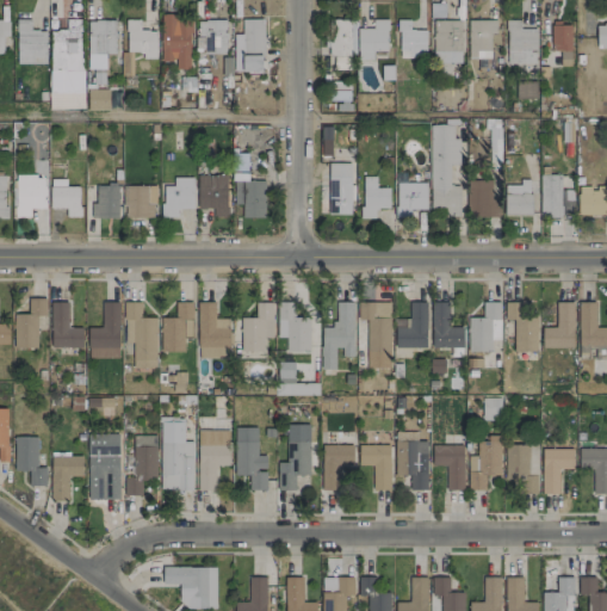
[(432,2),(433,18),(447,18),(447,2),(432,2)]
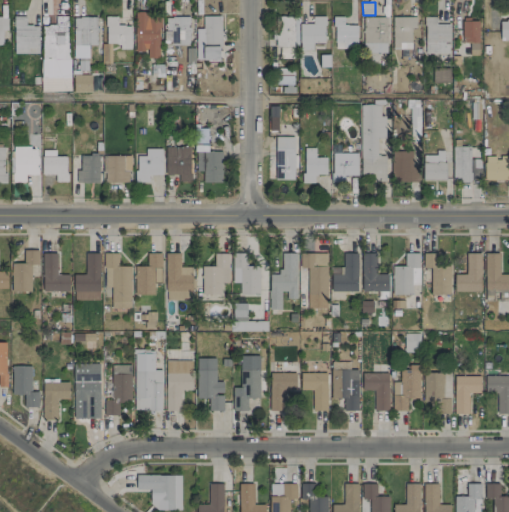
[(137,51),(150,51),(150,58),(162,59),(162,12),(137,12),(137,51)]
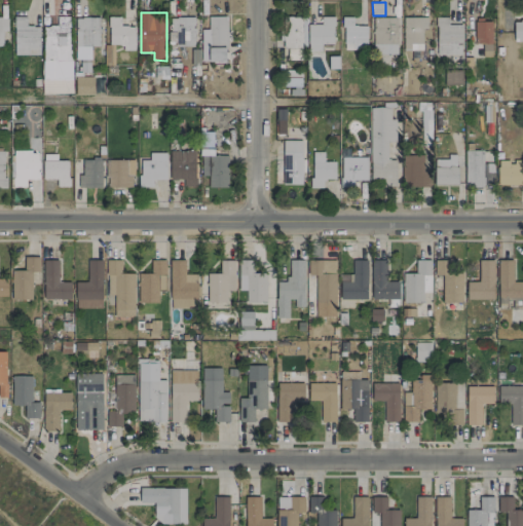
[(229,15),(211,16),(211,62),(230,62),(229,15)]
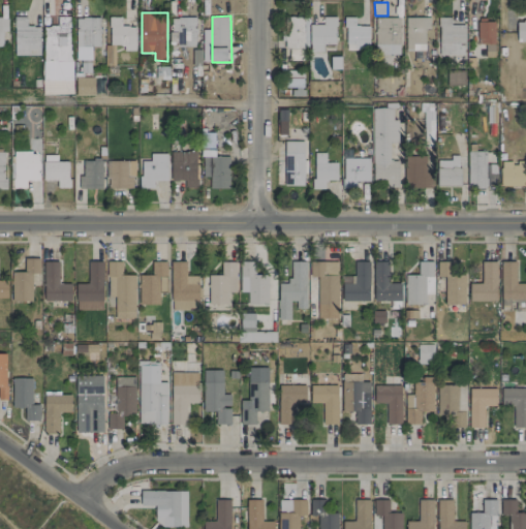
[(10,18),(0,17),(0,47),(4,47),(5,31),(10,31),(10,18)]
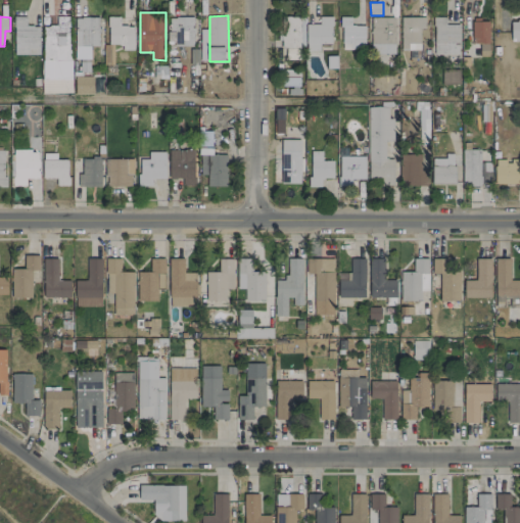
[(42,26),(29,26),(29,16),(16,16),(16,54),(42,54),(42,26)]
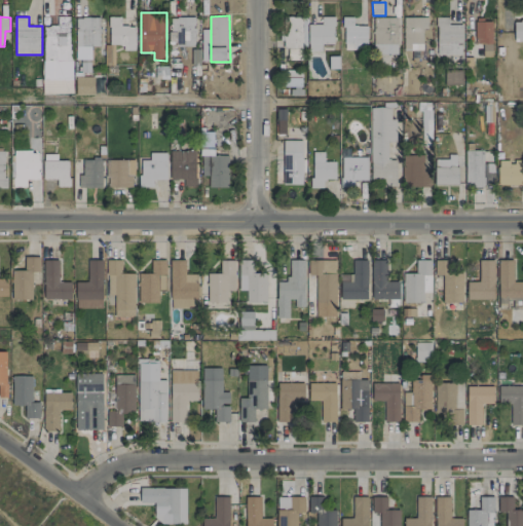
[(45,94),(73,94),(73,16),(60,16),(60,26),(45,26),(45,94)]
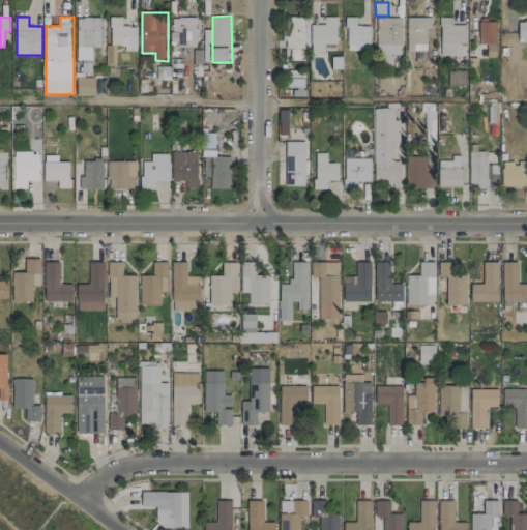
[(139,26),(123,26),(124,18),(113,17),(112,45),(125,45),(125,51),(138,51),(139,26)]
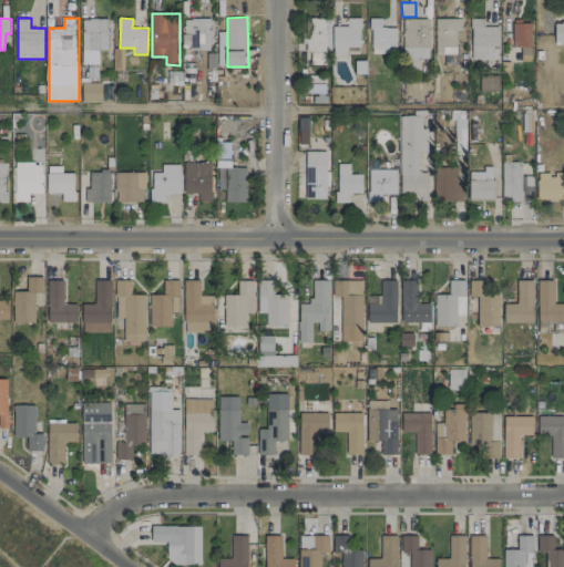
[(334,19),(309,18),(308,52),(314,52),(314,64),(327,64),(328,52),(332,52),(334,19)]
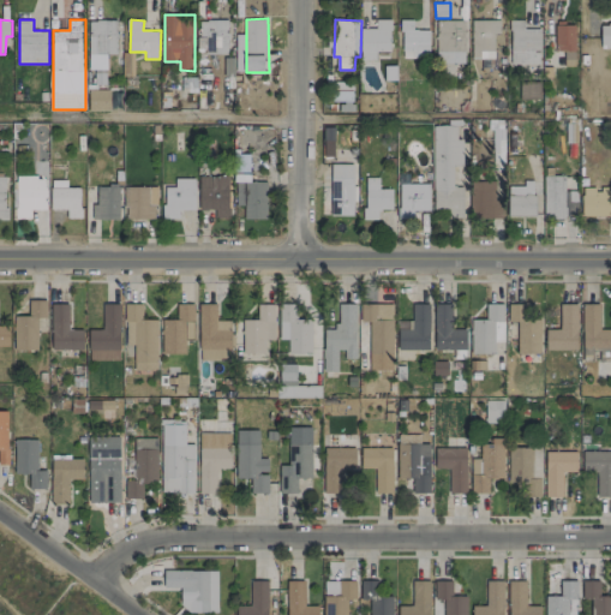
[(361,29),(363,60),(378,60),(378,51),(393,51),(393,19),(378,19),(378,29),(361,29)]
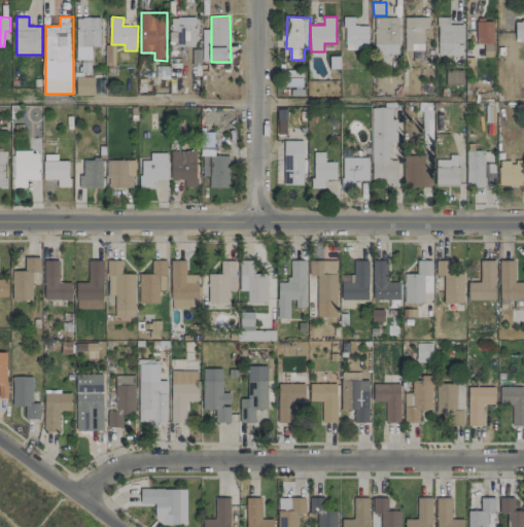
[(357,18),(347,16),(346,49),(359,49),(359,44),(370,44),(371,26),(357,26),(357,18)]
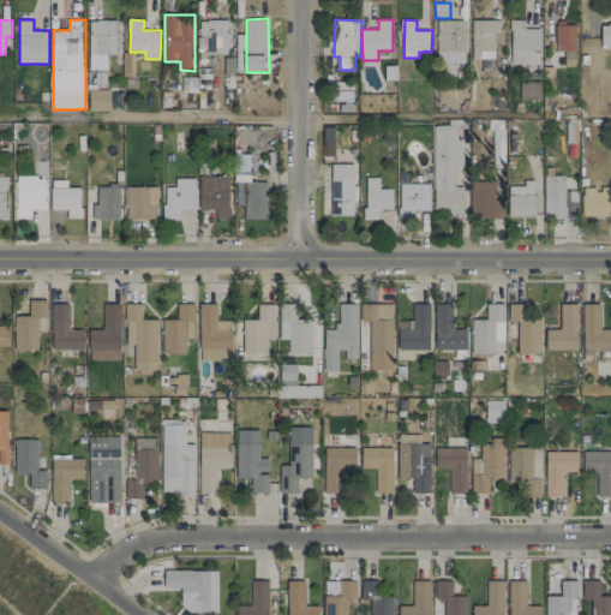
[(467,21),(438,19),(438,63),(467,64),(467,21)]
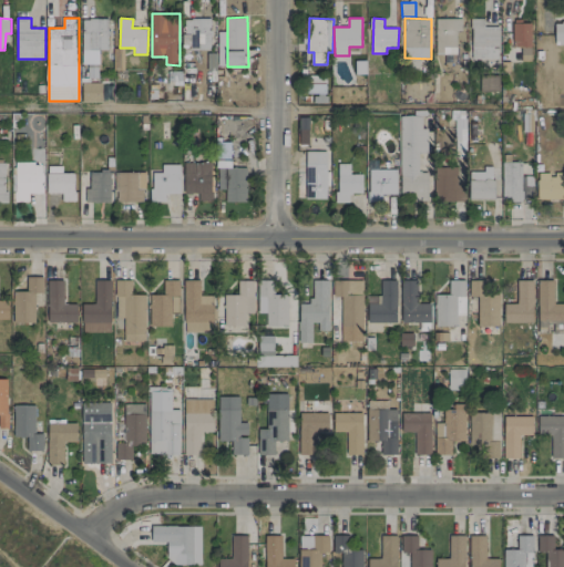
[(458,54),(459,31),(463,31),(463,19),(438,18),(437,53),(458,54)]
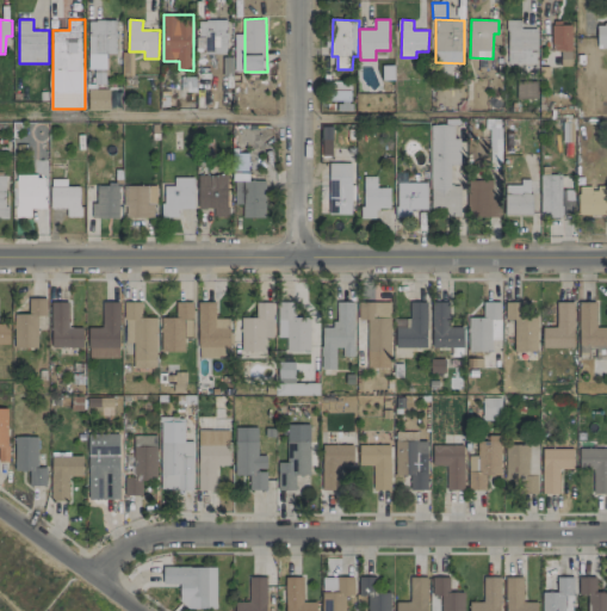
[(524,20),(509,19),(509,63),(538,63),(539,29),(524,29),(524,20)]
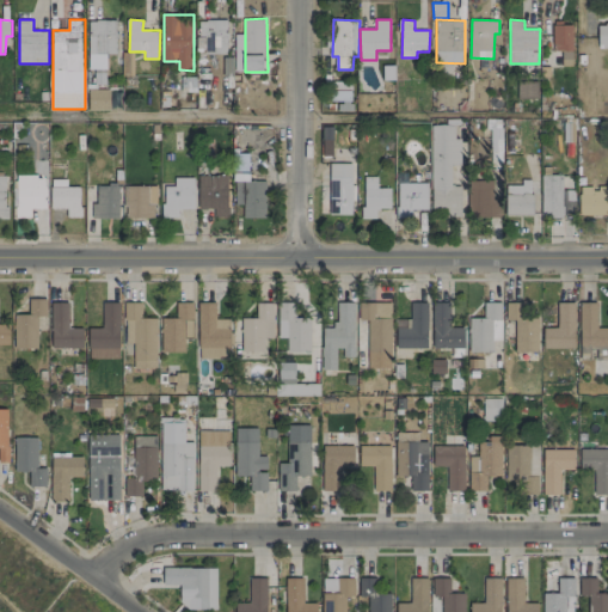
[(91,20),(91,69),(109,69),(108,54),(118,54),(118,20),(91,20)]
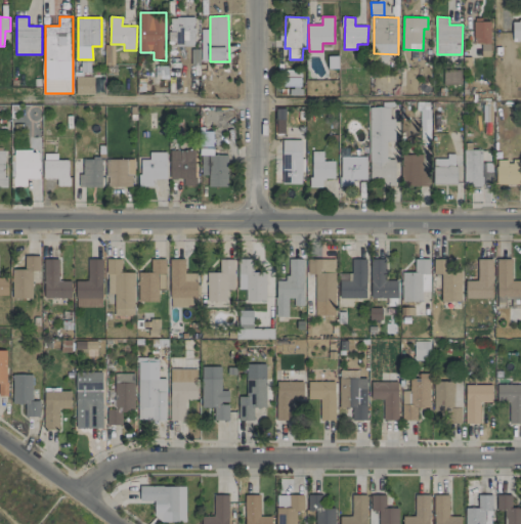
[(197,17),(171,17),(171,32),(177,32),(177,45),(197,45),(197,17)]
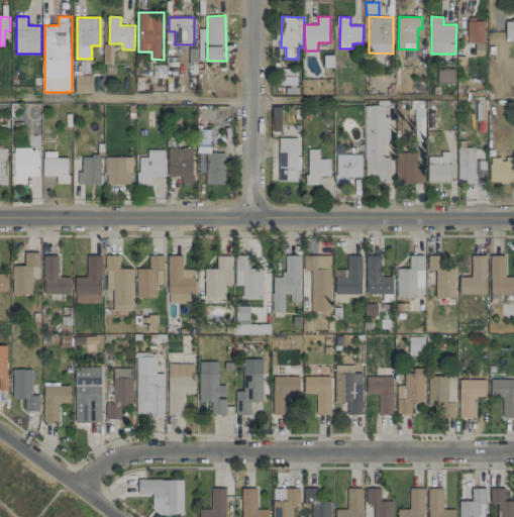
[(470,42),(486,42),(486,19),(469,19),(470,42)]
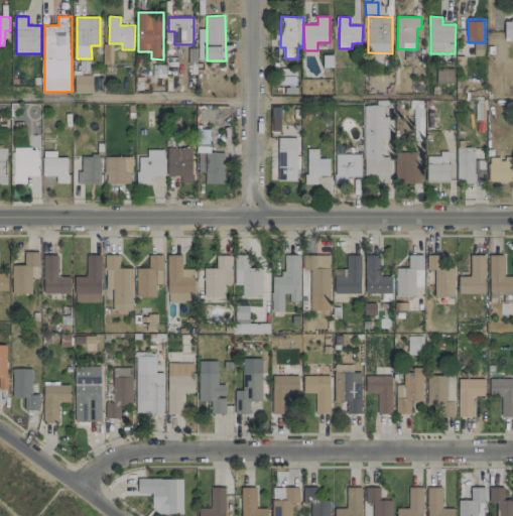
[(475,55),(484,55),(485,43),(476,43),(475,55)]
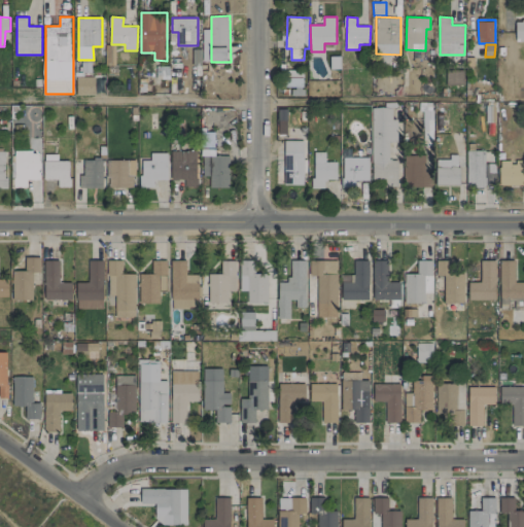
[(465,84),(465,69),(448,70),(448,85),(465,84)]
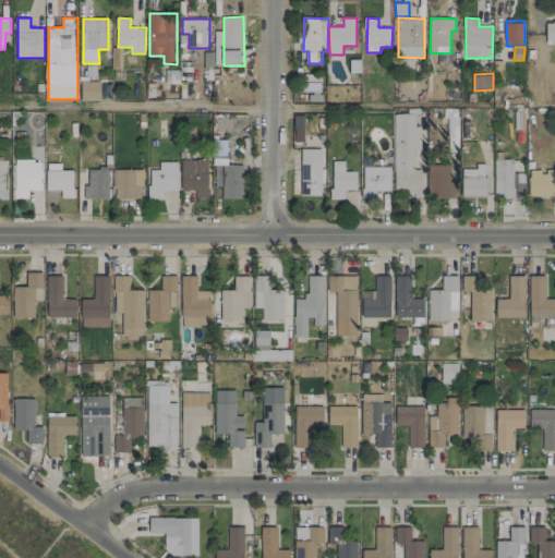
[(323,91),(322,74),(304,75),(305,92),(323,91)]
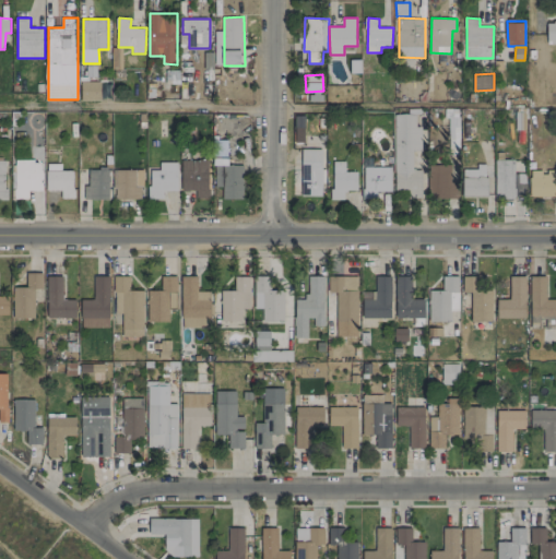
[(102,99),(102,82),(82,82),(82,100),(102,99)]
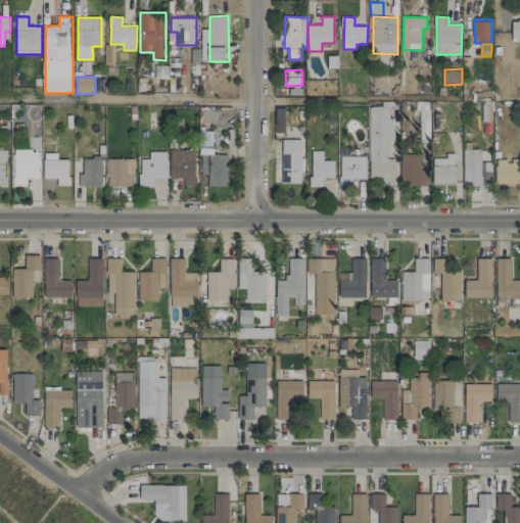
[(396,184),(396,158),(387,158),(388,140),(395,140),(395,117),(390,117),(391,106),(371,106),(370,184),(396,184)]
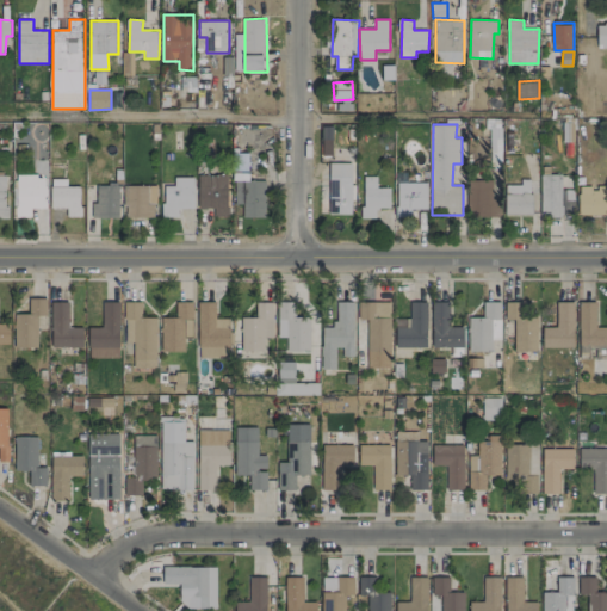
[(354,164),(332,162),(330,214),(354,214),(354,164)]
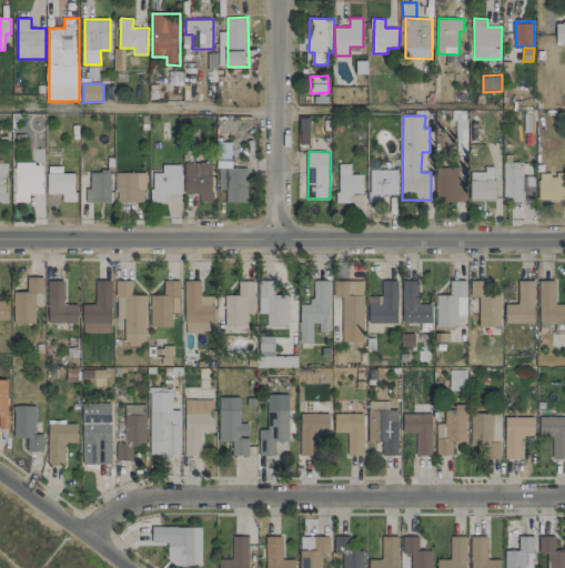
[(201,202),(214,201),(213,162),(185,163),(187,193),(201,193),(201,202)]
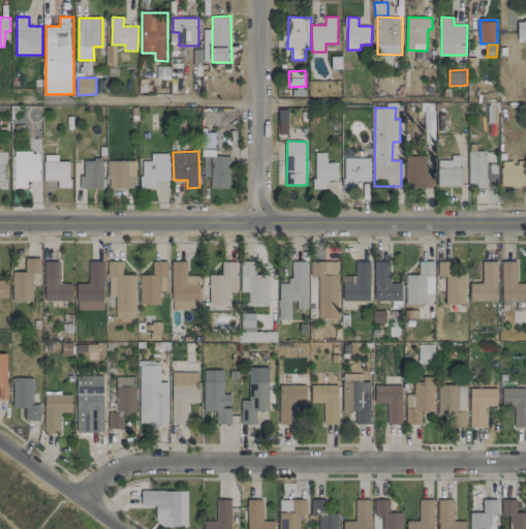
[(488,151),(470,151),(470,187),(499,187),(499,164),(489,164),(488,151)]
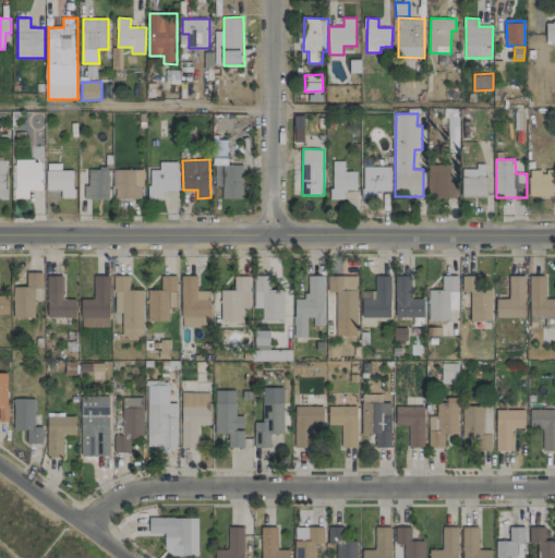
[(16,160),(17,198),(29,198),(29,191),(44,190),(44,160),(16,160)]
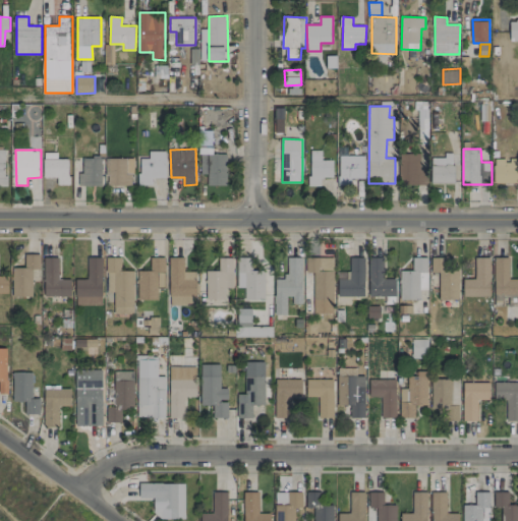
[(334,160),(323,160),(323,150),(310,151),(311,186),(323,186),(323,177),(335,177),(334,160)]
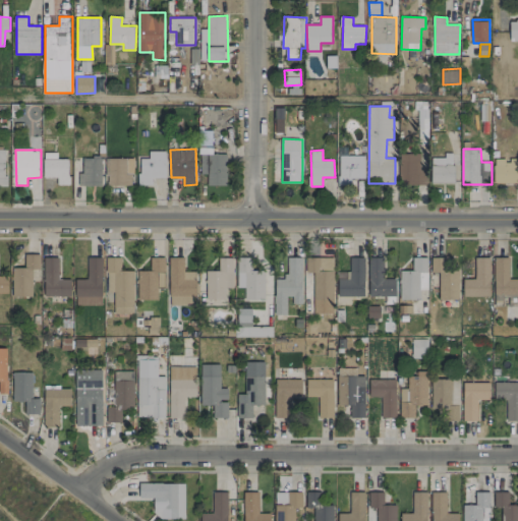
[(167,151),(151,151),(151,159),(140,159),(140,185),(154,185),(154,178),(167,177),(167,151)]
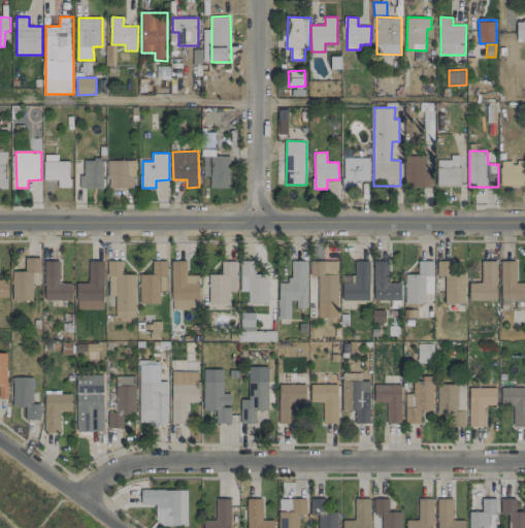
[(45,179),(59,179),(59,187),(71,187),(71,161),(59,161),(59,155),(45,155),(45,179)]
